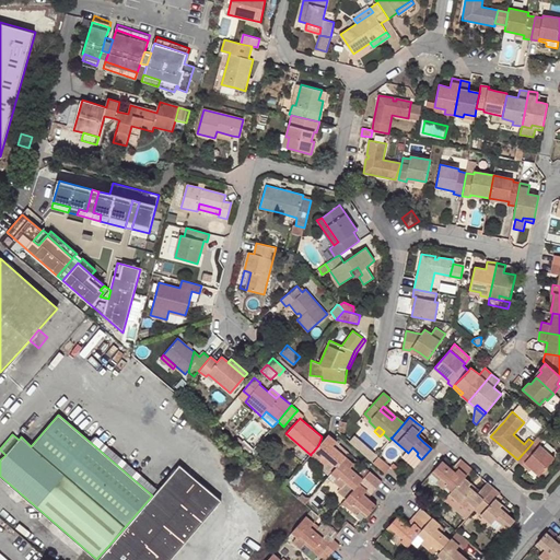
[(546,438),(540,433),(533,442),(528,447),(517,459),(523,465),(525,463),(532,468),(540,476),(555,457),(540,445),(546,438)]
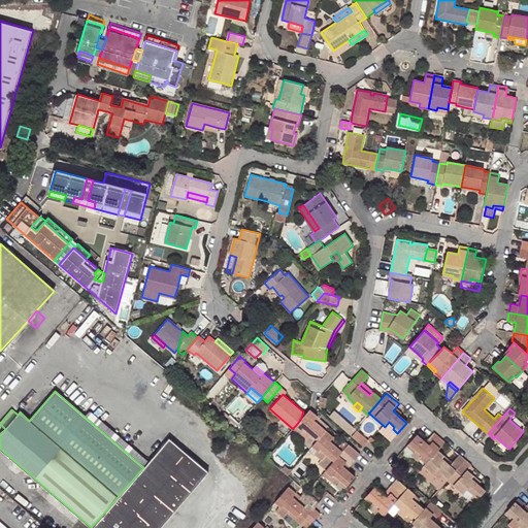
[(317,417),(309,409),(300,420),(296,425),(302,431),(304,429),(309,434),(307,436),(316,442),(326,431),(329,427),(317,417)]
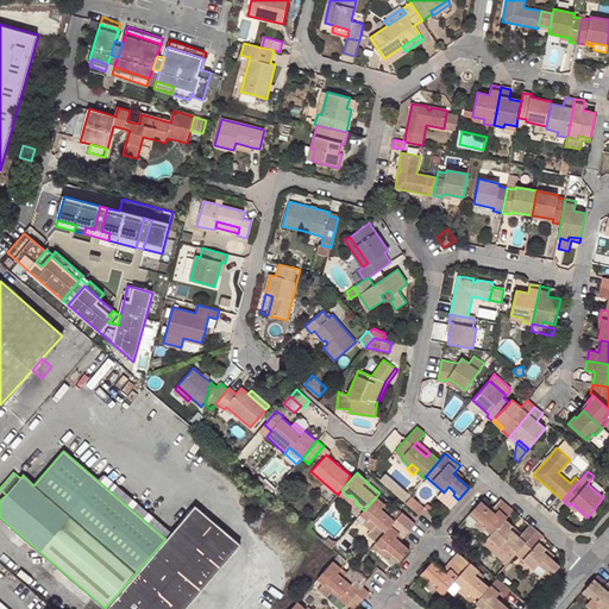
[(450,510),(458,500),(453,495),(454,493),(449,487),(444,493),(443,491),(437,498),(450,510)]
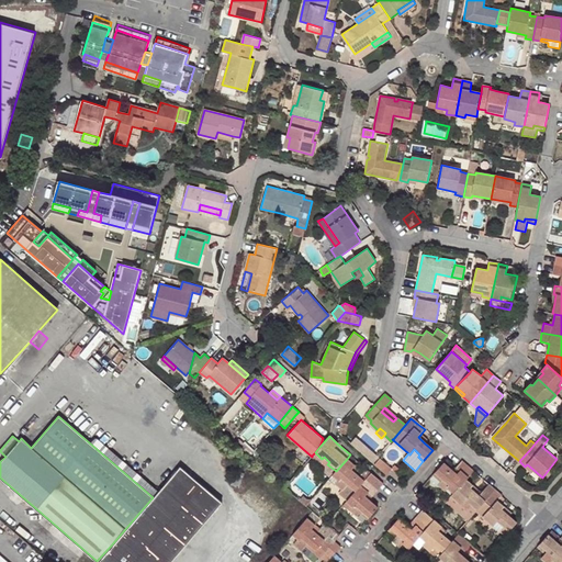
[(322,459),(315,452),(312,456),(323,465),(322,472),(329,479),(333,474),(336,471),(327,464),(329,462),(324,457),(322,459)]
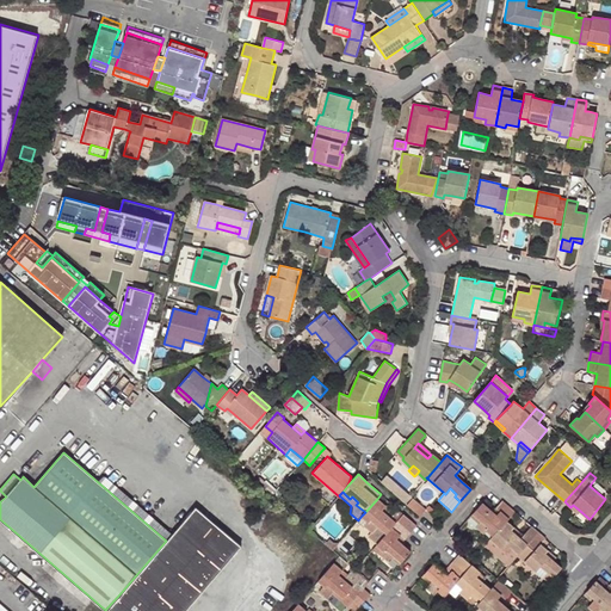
[(390,511),(377,499),(365,512),(362,516),(368,522),(364,526),(371,532),(369,537),(377,544),(384,536),(395,523),(397,520),(396,520),(401,514),(393,507),(390,511)]
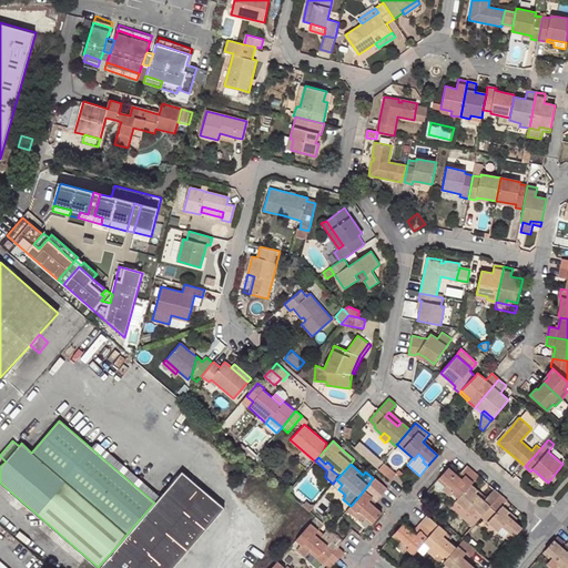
[(378,469),(389,480),(395,474),(383,464),(378,469)]
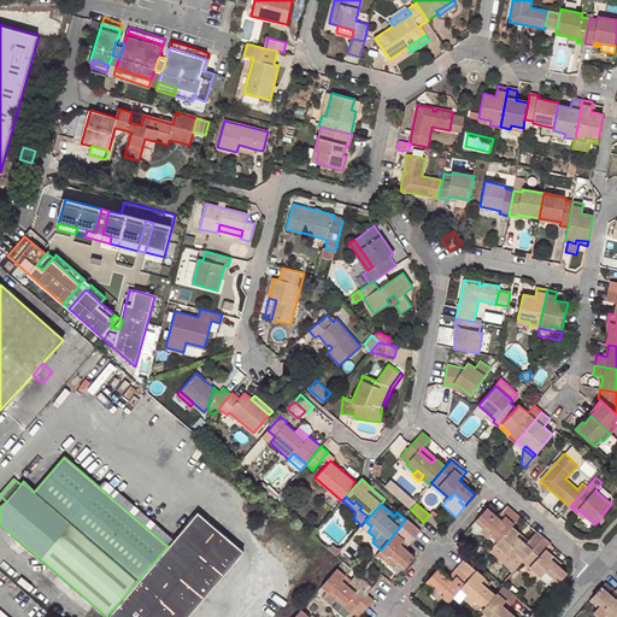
[(491,535),(498,541),(511,527),(518,517),(506,506),(500,513),(504,517),(501,521),(487,509),(475,522),(485,530),(487,528),(493,533),(491,535)]
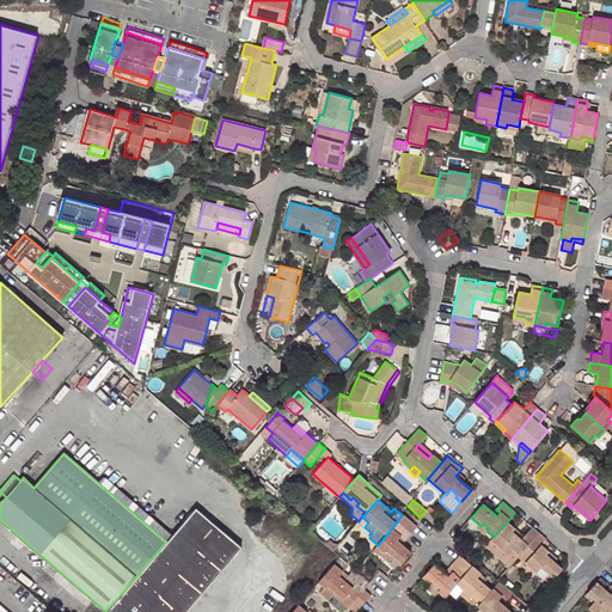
[(187,611),(243,548),(197,508),(167,543),(121,597),(108,611),(187,611)]
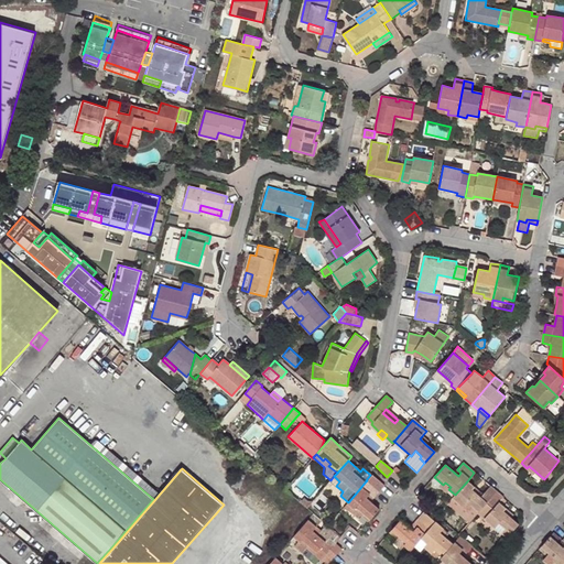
[(239,488),(243,475),(237,473),(232,486),(239,488)]
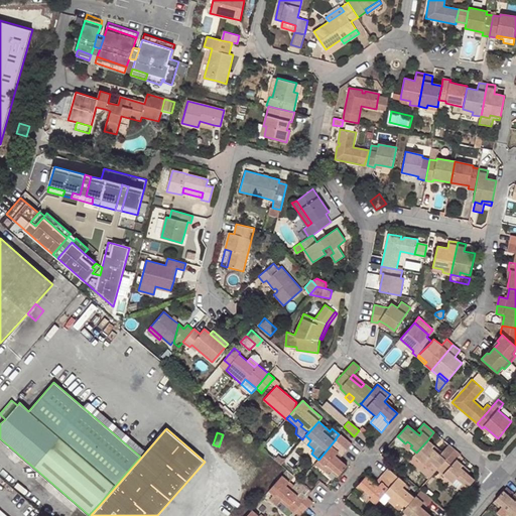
[(346,449),(351,443),(340,433),(339,434),(335,439),(336,439),(346,449)]
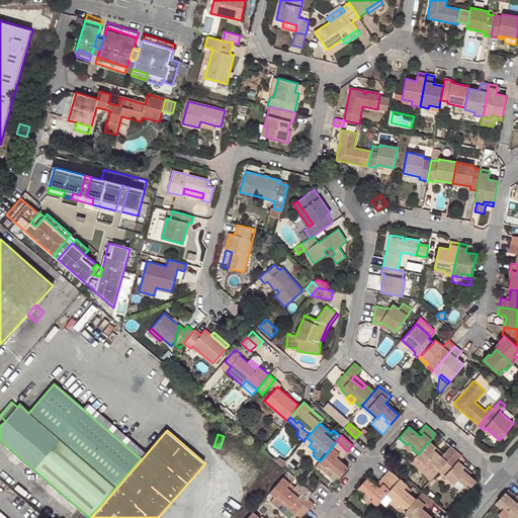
[(308,447),(309,446),(312,442),(307,437),(304,441),(303,442),(308,447)]
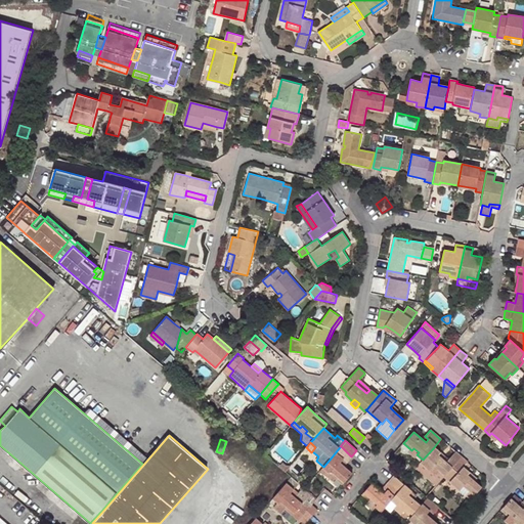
[(335,478),(342,484),(352,473),(340,463),(343,460),(346,462),(351,456),(341,446),(339,448),(330,460),(323,467),(322,467),(329,473),(331,471),(337,476),(335,478)]
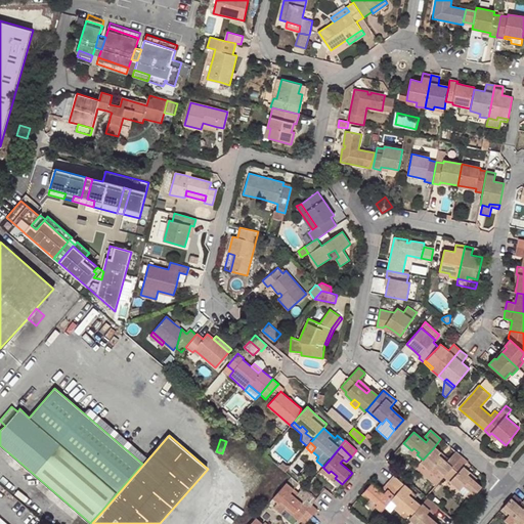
[(454,451),(448,460),(445,462),(438,455),(440,452),(434,447),(423,460),(421,463),(430,471),(434,466),(440,471),(438,474),(442,478),(443,477),(461,456),(455,451),(454,451)]
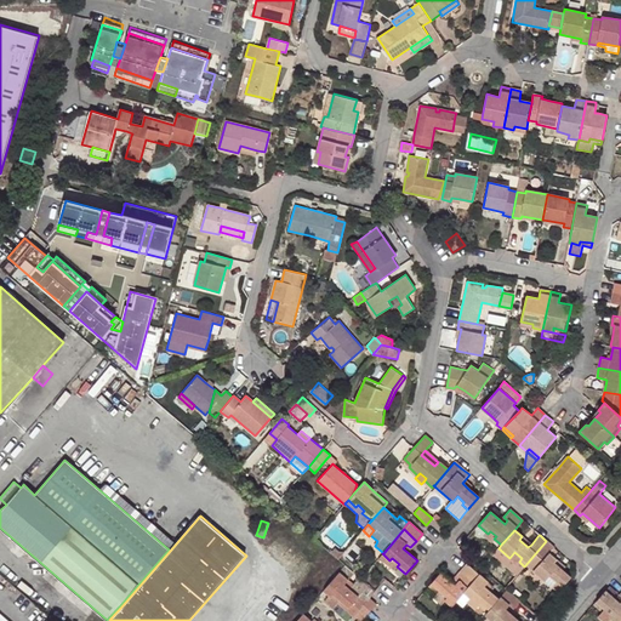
[(485,536),(491,542),(494,539),(496,536),(490,531),(488,534),(485,536)]
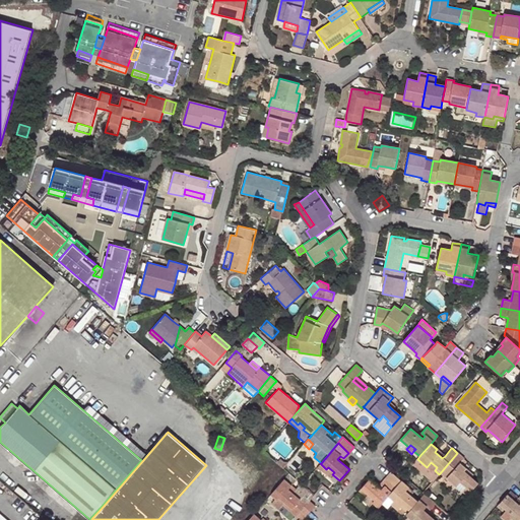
[(445,456),(437,449),(435,452),(442,458),(445,456)]
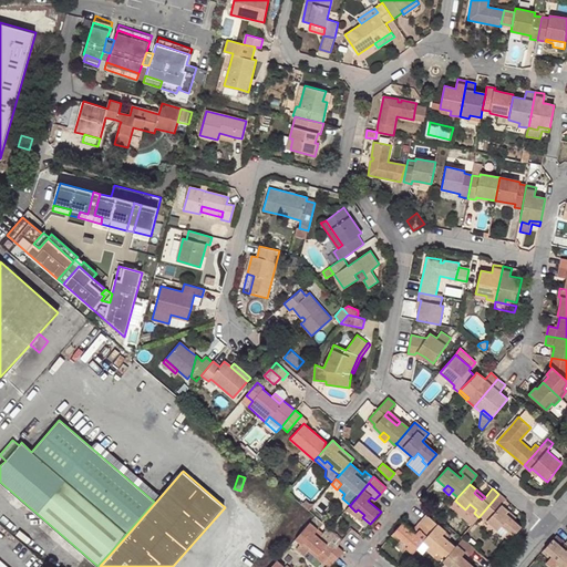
[(498,494),(480,516),(485,521),(497,531),(502,526),(507,532),(506,534),(511,538),(521,528),(521,527),(513,521),(505,514),(508,512),(504,507),(502,505),(505,501),(506,501),(498,494)]
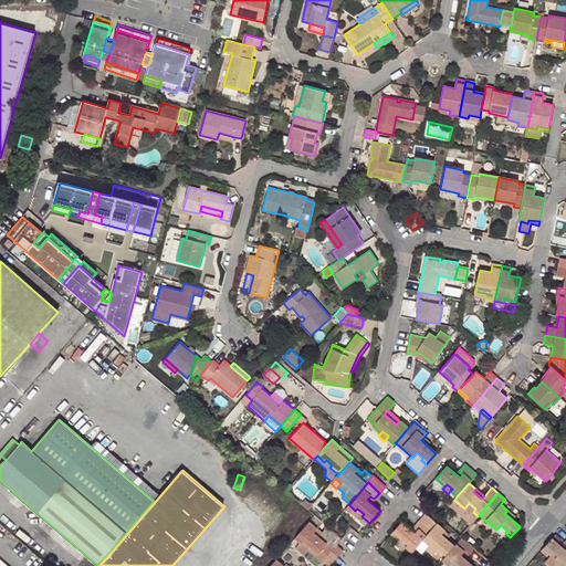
[(111,551),(112,552),(155,502),(154,501),(111,551)]
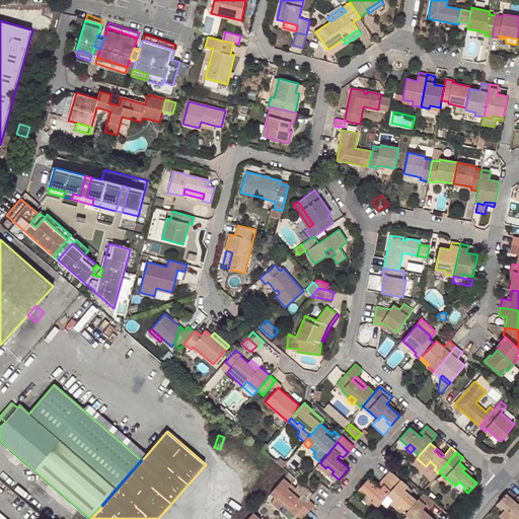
[(430,461),(426,466),(432,471),(434,469),(436,466),(430,461)]
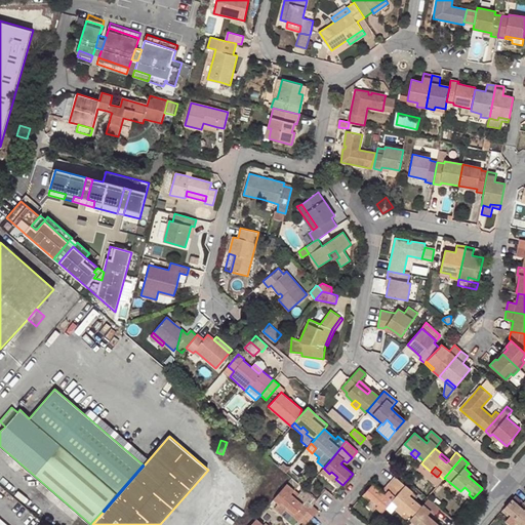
[(329,474),(323,468),(319,473),(326,477),(332,483),(335,479),(337,477),(331,472),(329,474)]
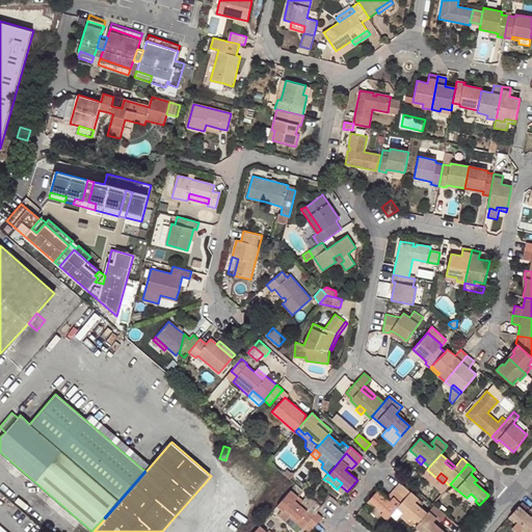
[(290,489),(298,497),(303,490),(295,483),(290,489)]
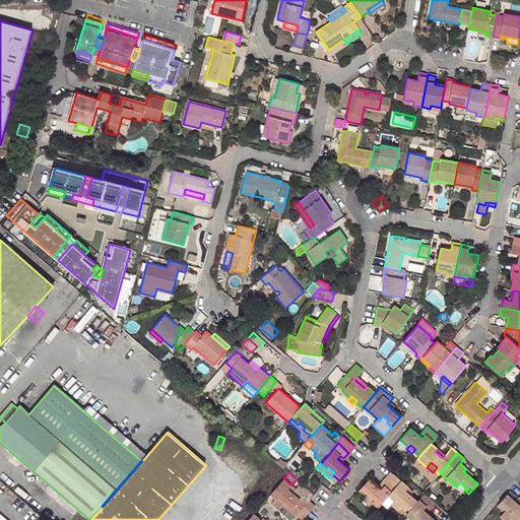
[(390,472),(386,477),(396,486),(388,496),(394,502),(397,499),(402,504),(400,507),(407,513),(417,502),(405,492),(408,488),(394,475),(390,472)]
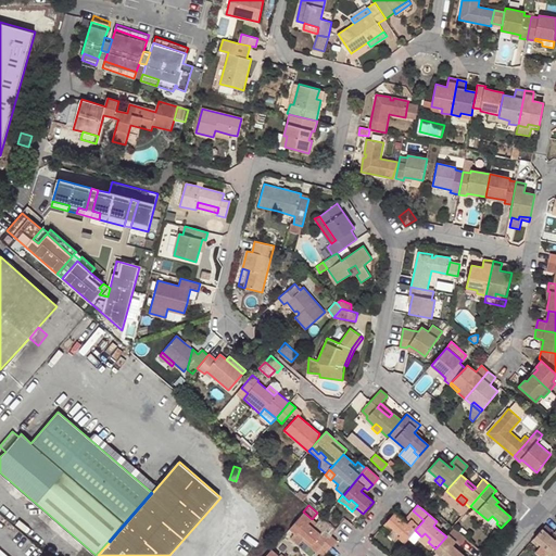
[(399,536),(404,543),(415,530),(424,520),(413,510),(406,517),(409,520),(407,523),(394,513),(383,525),(392,532),(394,529),(401,534),(399,536)]
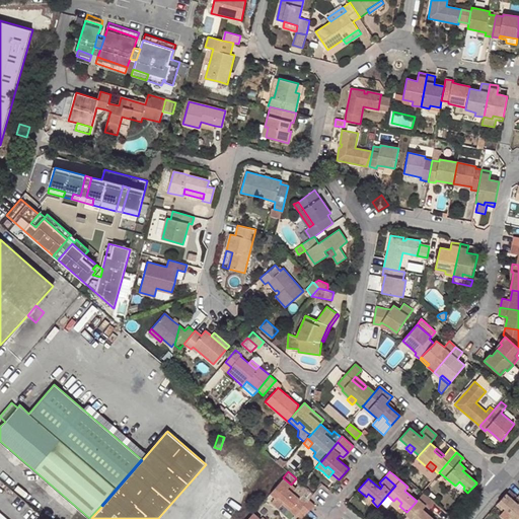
[(282,503),(283,504),(295,515),(298,511),(304,516),(314,505),(308,500),(313,494),(299,483),(291,492),(287,489),(291,485),(283,477),(270,493),(275,497),(277,499),(279,497),(284,501),(282,503)]
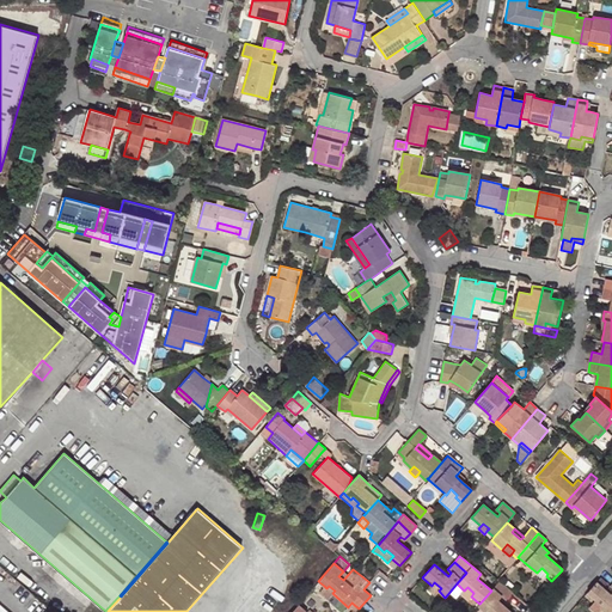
[(542,568),(537,573),(544,579),(546,576),(548,574),(542,568)]
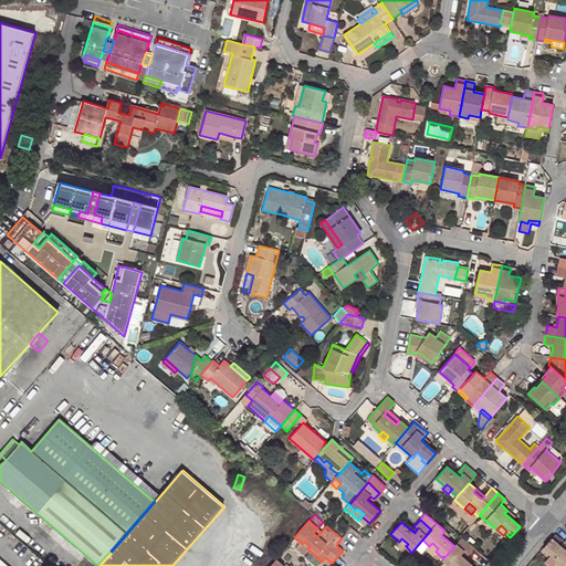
[(461,537),(454,546),(443,558),(441,561),(448,565),(449,565),(451,564),(453,565),(473,565),(461,555),(463,553),(468,556),(474,548),(461,537)]
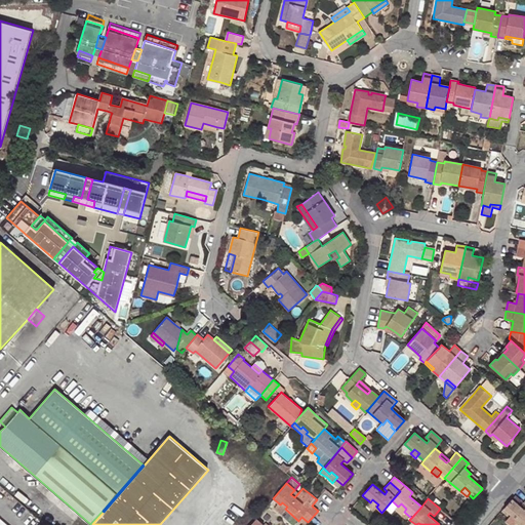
[(368,505),(373,510),(376,507),(378,505),(372,499),(370,502),(368,505)]
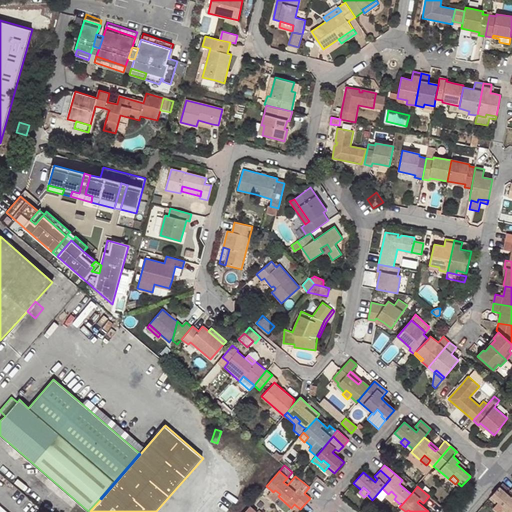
[(511,489),(511,491),(511,492),(511,495),(511,497),(499,487),(490,498),(497,504),(499,502),(504,507),(502,509),(506,511),(510,511),(511,510),(511,489)]
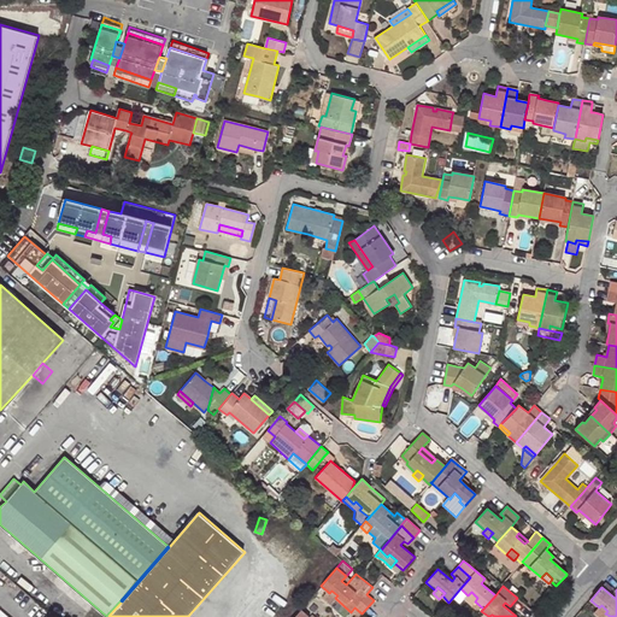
[(329,593),(327,591),(321,598),(330,605),(336,599),(335,598),(338,595),(331,591),(329,593)]
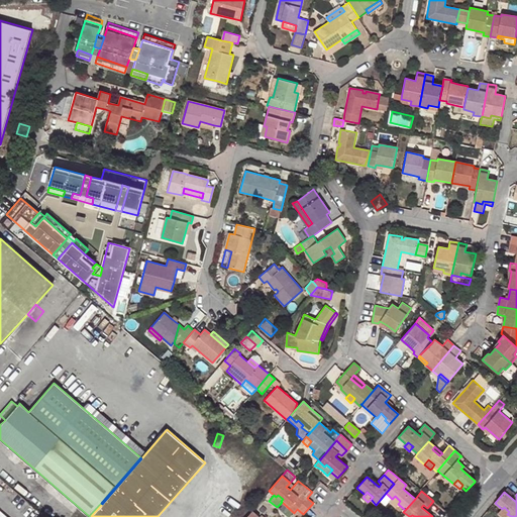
[(395,496),(392,499),(390,501),(396,506),(398,504),(400,501),(395,496)]
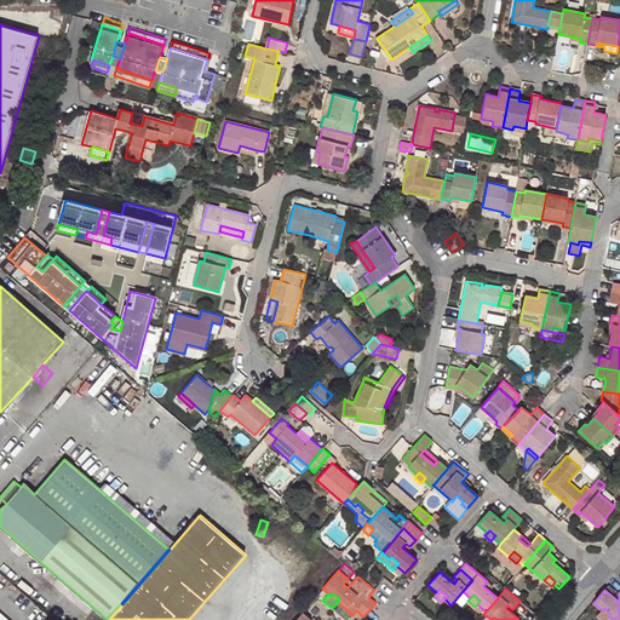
[(604,608),(602,610),(600,613),(606,619),(608,616),(610,614),(604,608)]
